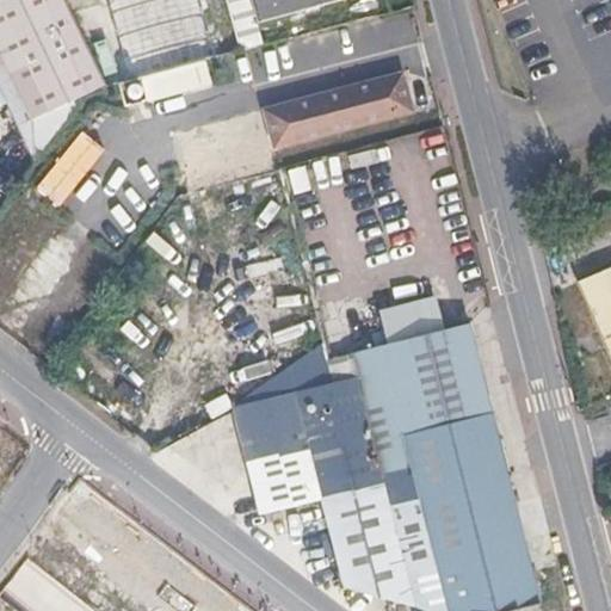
[(100,80),(61,0),(0,0),(0,56),(29,116),(100,80)]
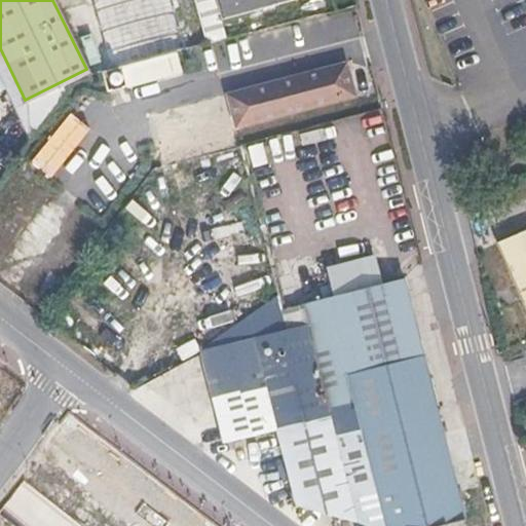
[(184,47),(171,0),(91,0),(92,5),(109,67),(184,47)]
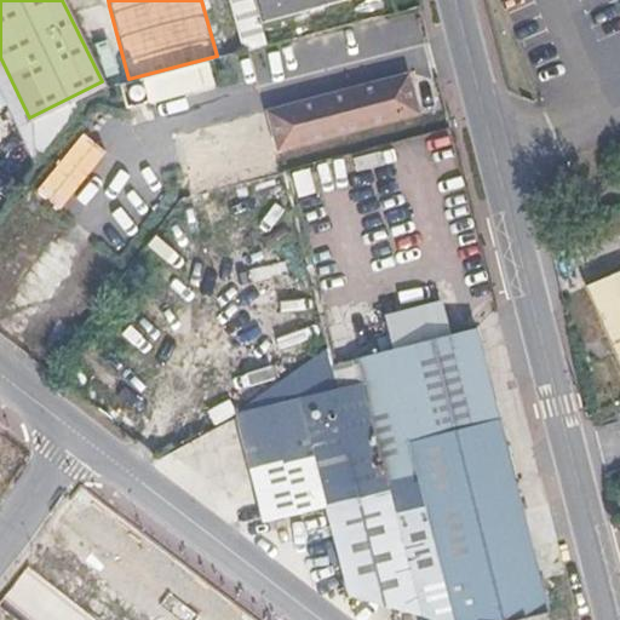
[(242,0),(251,32),(367,0),(242,0)]
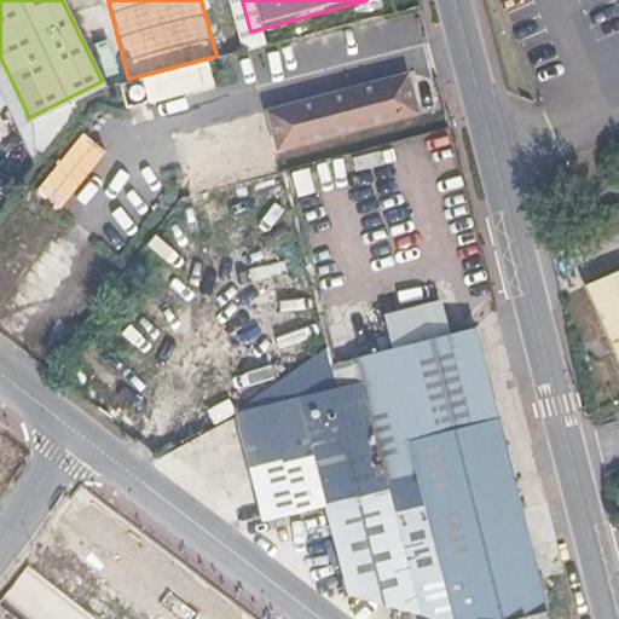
[(401,76),(265,110),(275,146),(411,111),(401,76)]
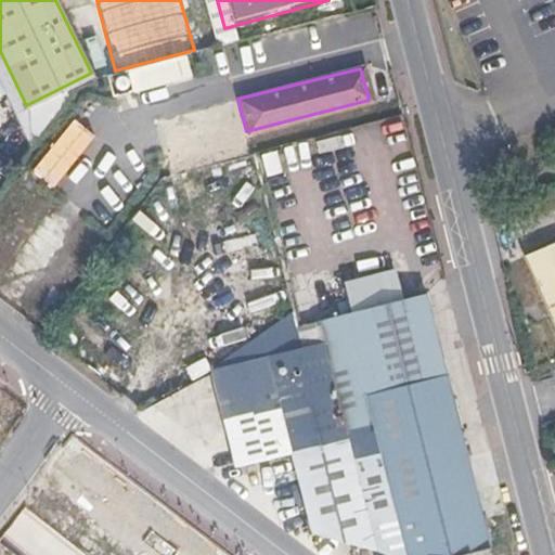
[(170,172),(246,152),(232,99),(155,119),(170,172)]
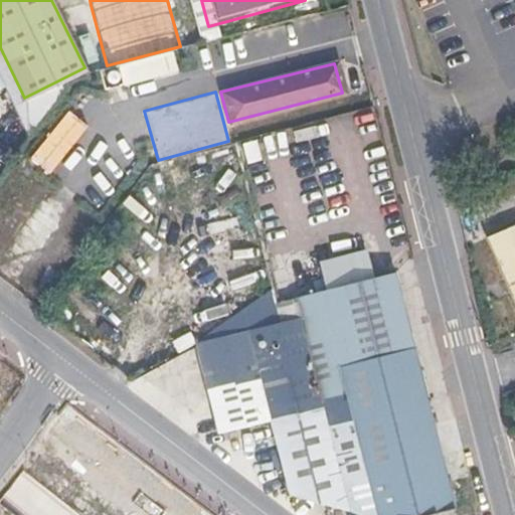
[(514,225),(487,237),(514,302),(514,225)]
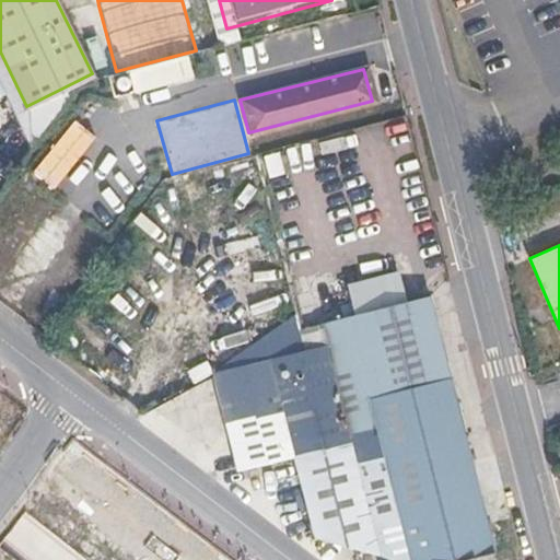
[(317,537),(392,559),(409,559),(370,397),(451,377),(431,298),(318,326),(324,346),(216,373),(241,470),(267,464),(278,483),(288,482),(293,506),(295,506),(301,526),(313,524),(317,537)]
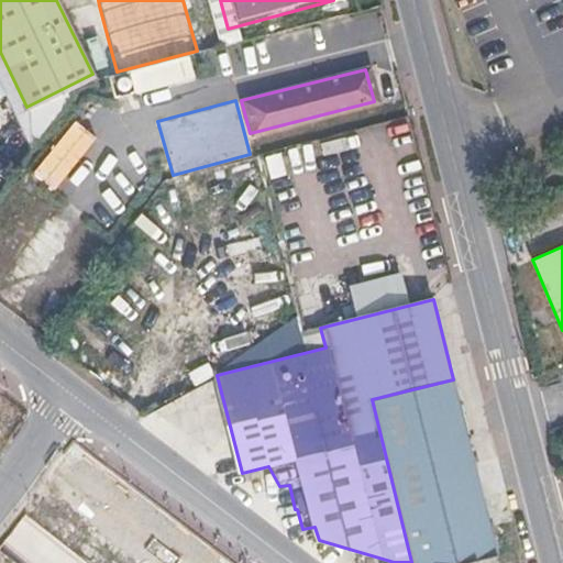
[(372,399),(411,562),(465,562),(496,555),(453,379),(372,399)]
